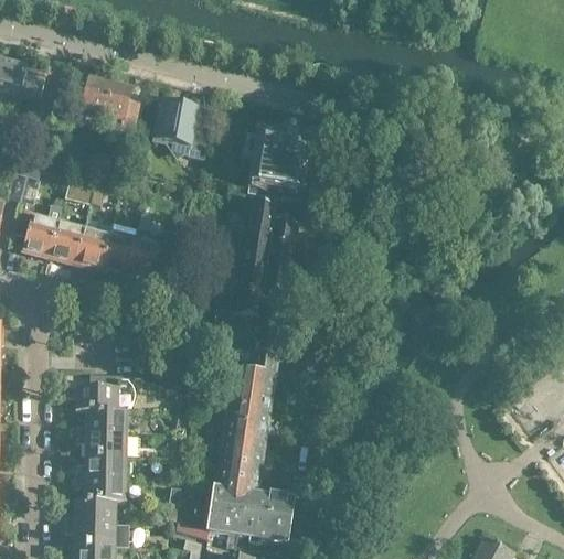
[(44,76),(24,72),(25,64),(0,57),(0,88),(39,99),(40,93),(44,76)]
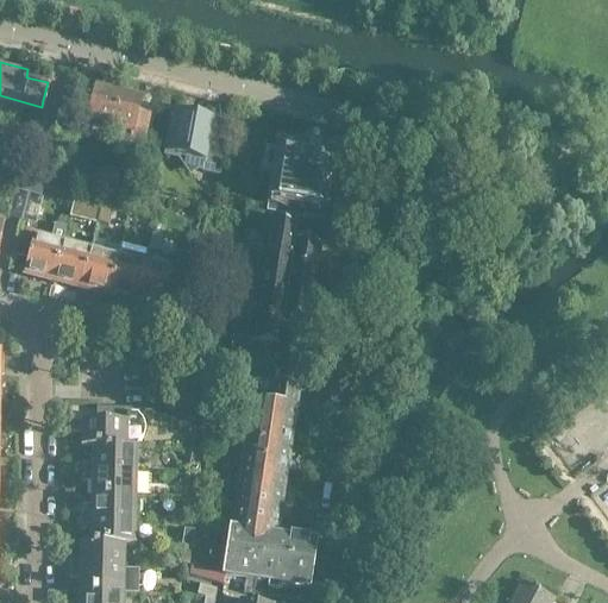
[(86,117),(85,115),(85,119),(121,129),(118,140),(142,146),(151,111),(137,107),(140,95),(95,85),(86,117)]
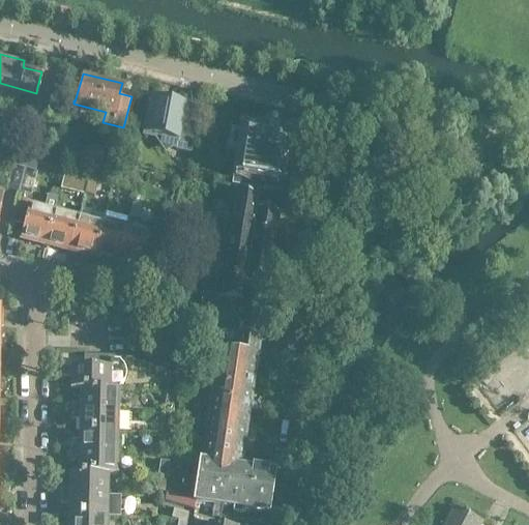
[(143,128),(142,128),(142,129),(154,132),(167,149),(176,145),(190,148),(199,109),(184,106),(185,100),(149,94),(143,128)]
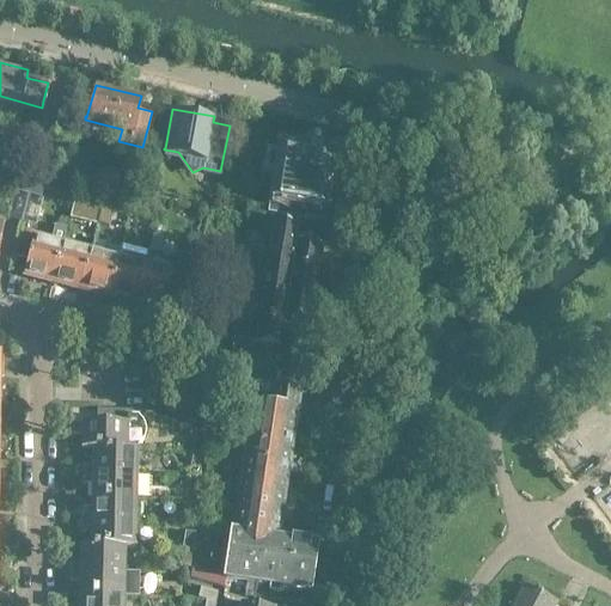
[(49,121),(38,118),(29,155),(40,158),(49,121)]
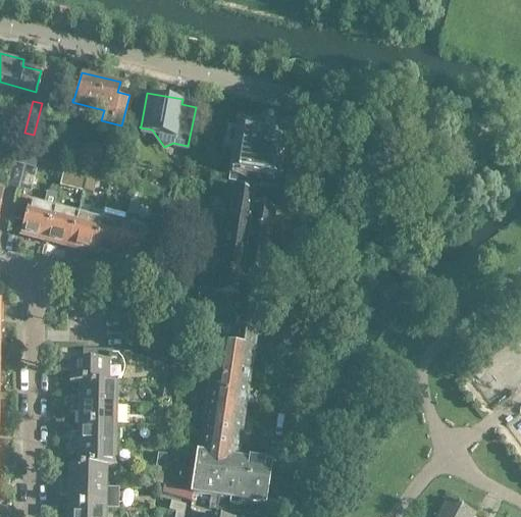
[(225,122),(222,143),(233,144),(228,176),(277,185),(287,134),(278,133),(280,124),(274,118),(264,116),(257,121),(257,123),(237,121),(237,123),(225,122)]
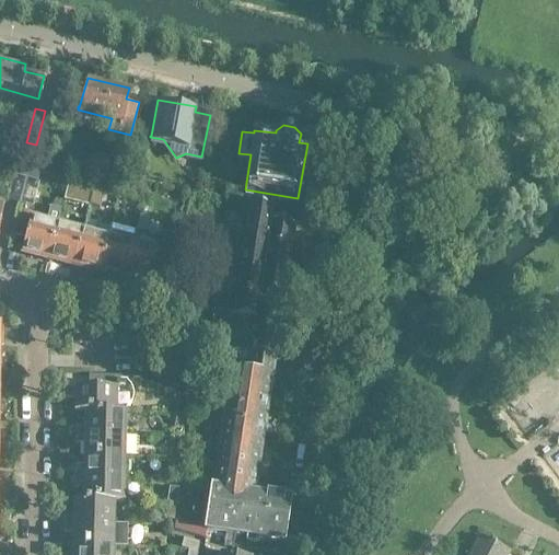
[(13,171),(25,174),(32,146),(20,143),(13,171)]
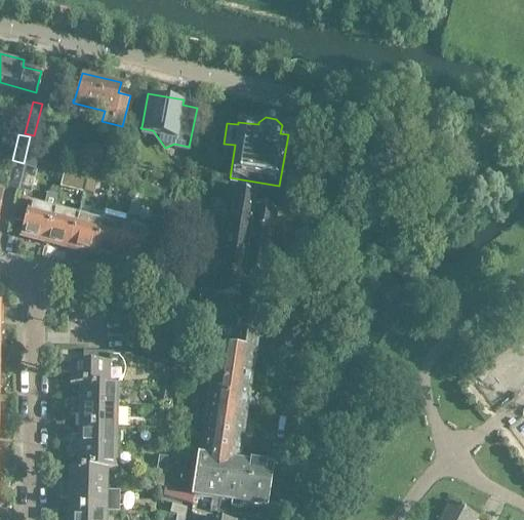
[(30,136),(24,163),(34,165),(40,140),(30,136)]
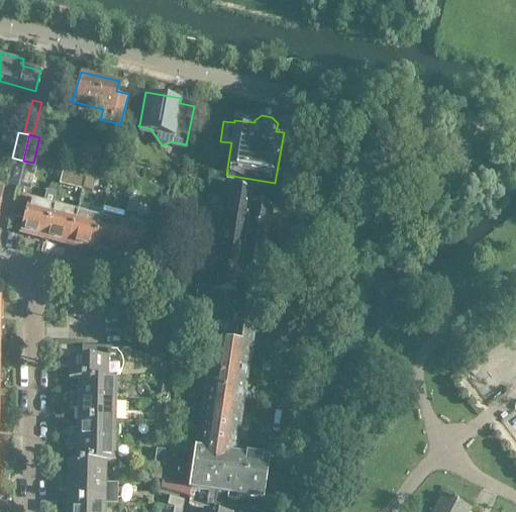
[(70,174),(73,163),(65,161),(63,172),(70,174)]
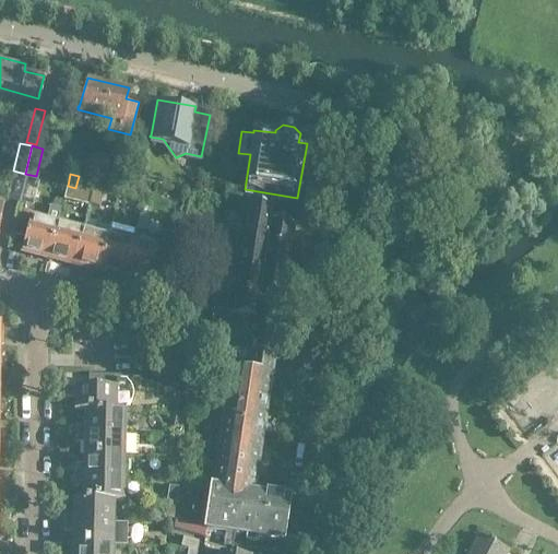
[(240,197),(242,187),(224,184),(223,193),(240,197)]
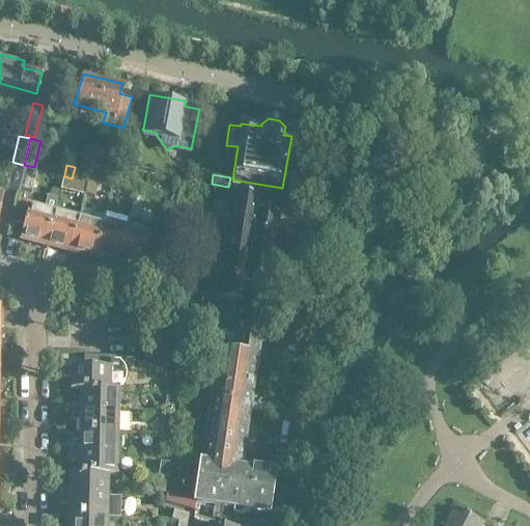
[(86,176),(84,184),(91,185),(93,178),(86,176)]
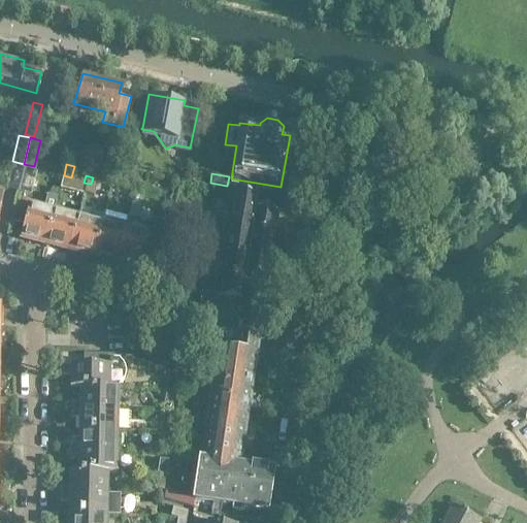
[(234,188),(218,291),(201,289),(195,327),(221,331),(222,326),(235,327),(259,331),(260,331),(276,214),(277,207),(255,203),(257,191),(234,188)]
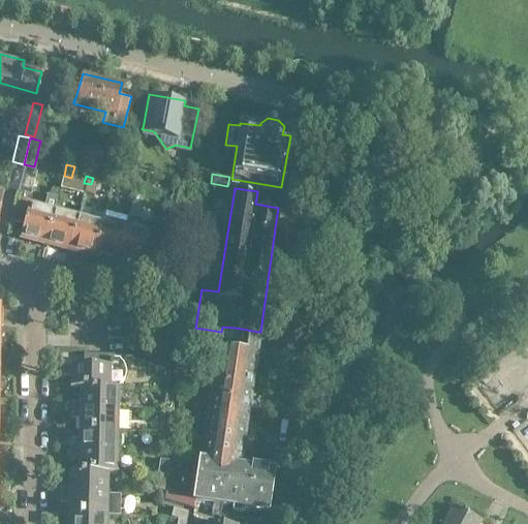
[(43,201),(28,196),(28,201),(20,234),(44,240),(54,204),(56,193),(47,190),(43,201)]
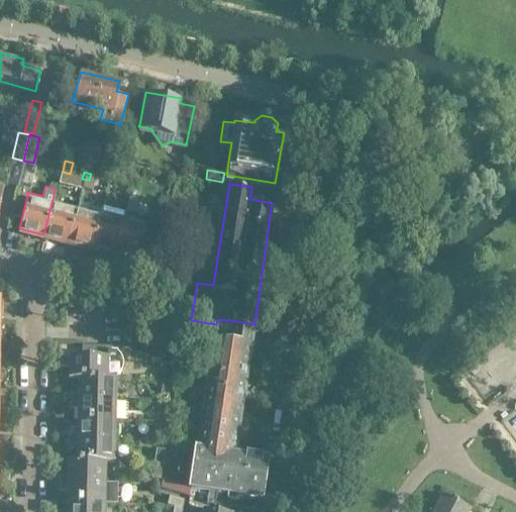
[(129,192),(125,206),(133,208),(137,194),(134,194),(129,192)]
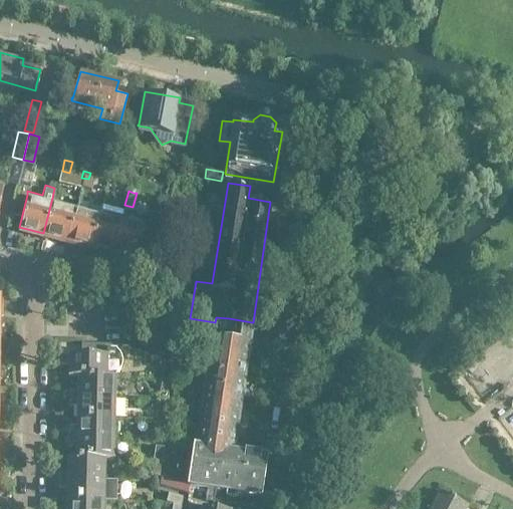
[(75,204),(52,198),(43,233),(66,238),(75,204)]
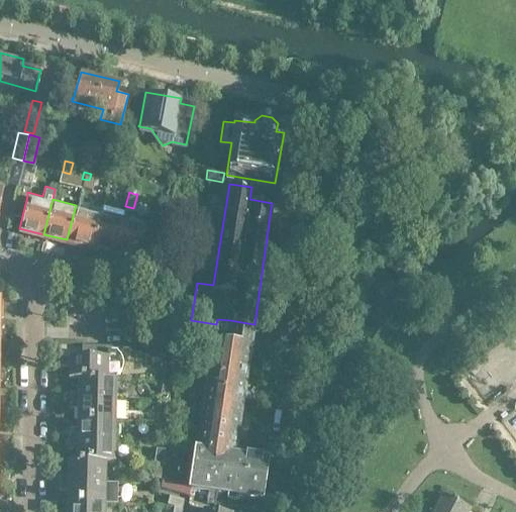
[(99,211),(76,205),(67,239),(91,245),(99,211)]
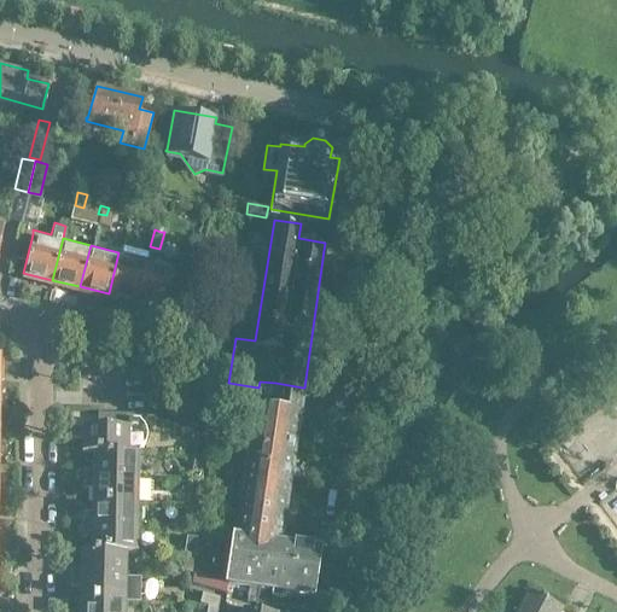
[(118,252),(109,293),(137,301),(146,260),(118,252)]
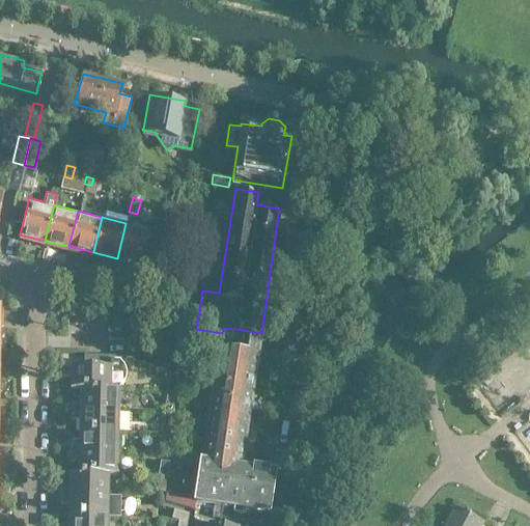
[(126,223),(117,258),(142,265),(144,254),(156,257),(163,228),(147,224),(146,228),(126,223)]
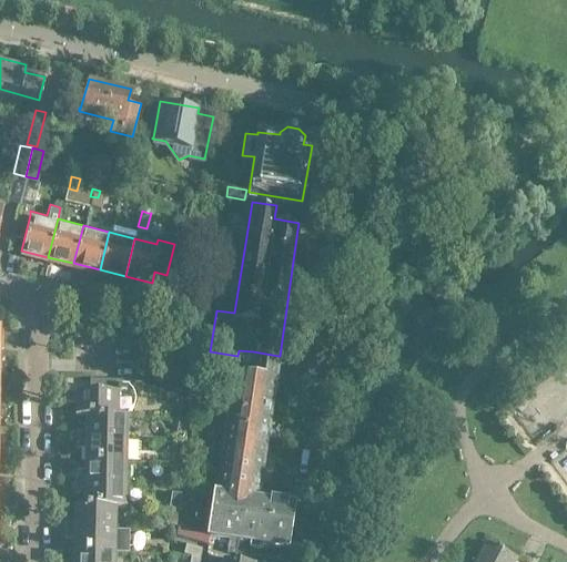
[(233,368),(224,428),(266,433),(279,356),(253,351),(251,370),(233,368)]
